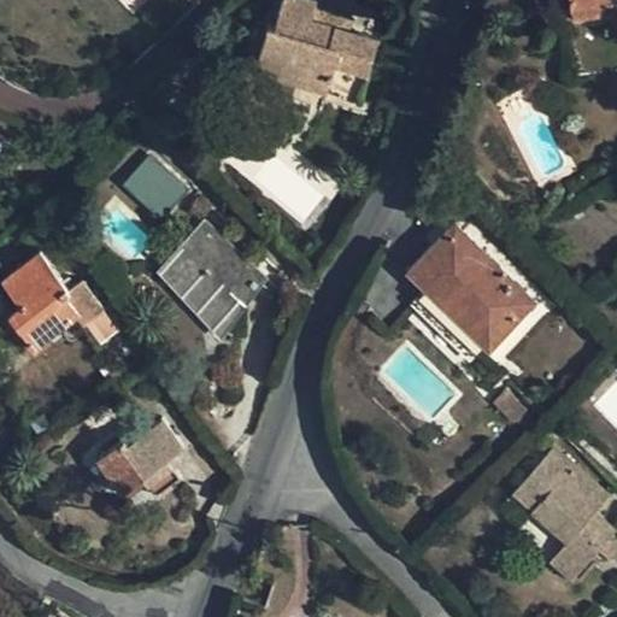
[(377,39),(347,29),(339,27),(342,16),(316,6),(317,0),(282,0),(275,25),(269,24),(257,63),(329,86),(331,80),(362,89),(377,39)]
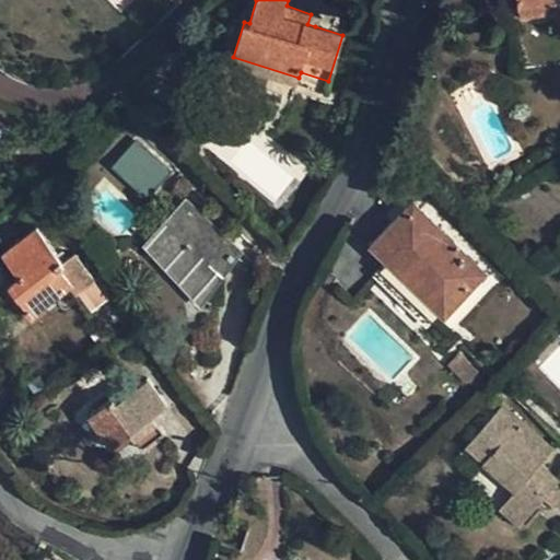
[(559,10),(559,0),(541,0),(521,3),(522,15),(559,10)]
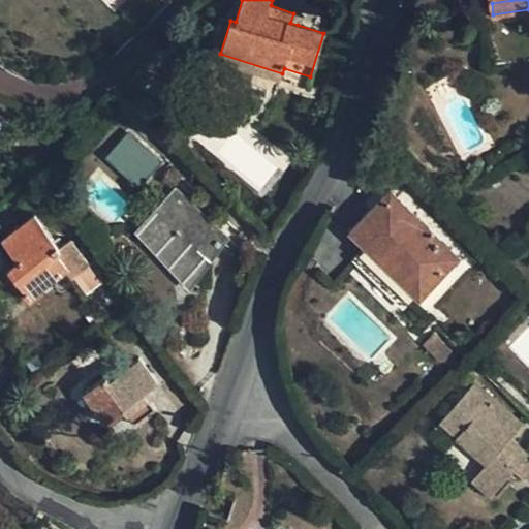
[(301,16),(293,13),(290,23),(298,25),(301,16)]
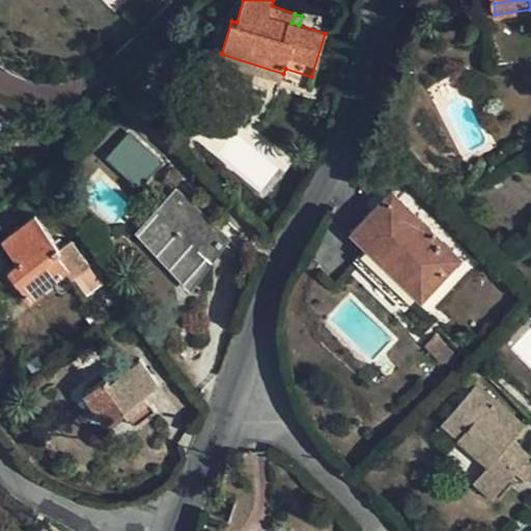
[(165,163),(135,134),(116,152),(145,183),(165,163)]
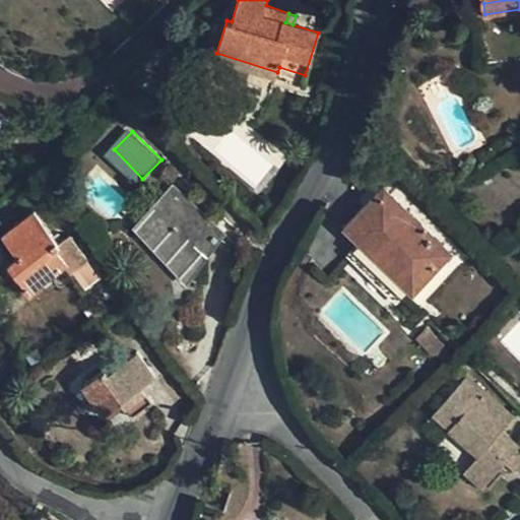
[(383,186),(376,194),(395,212),(402,205),(383,186)]
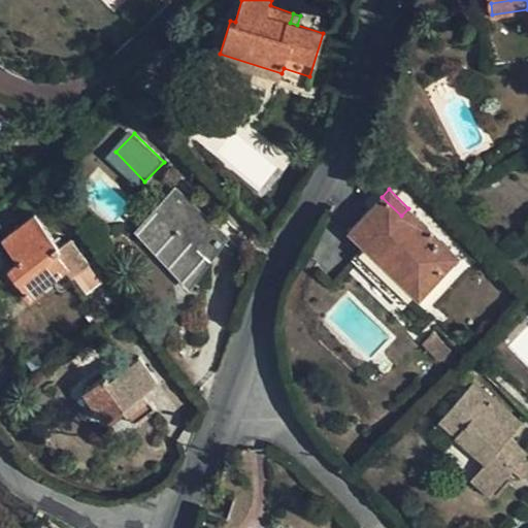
[(191,276),(226,235),(177,192),(146,224),(164,242),(160,248),(191,276)]
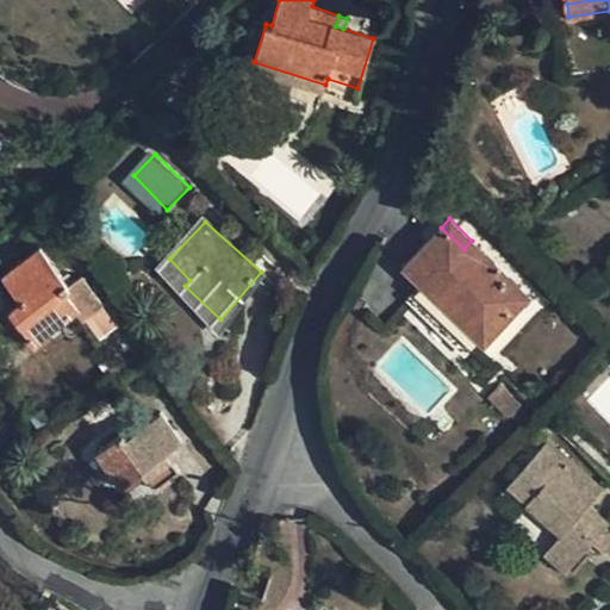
[(464,249),(441,228),(411,256),(402,267),(421,284),(430,273),(489,329),(516,300),(522,306),(530,298),(472,241),(464,249)]
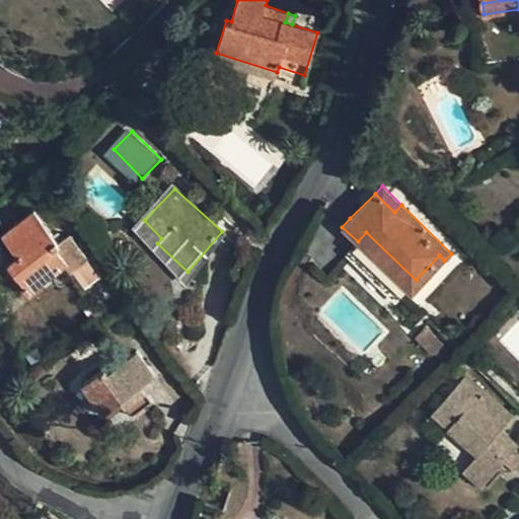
[(70,234),(58,242),(34,212),(4,234),(18,254),(10,262),(30,290),(65,266),(71,273),(88,261),(70,234)]
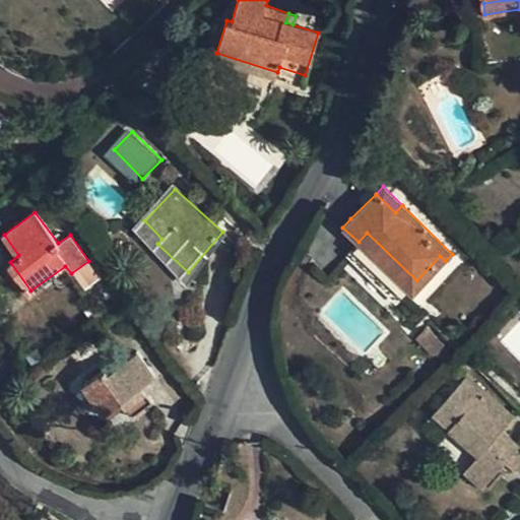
[(412,294),(445,261),(440,256),(416,280),(367,233),(359,242),(412,294)]
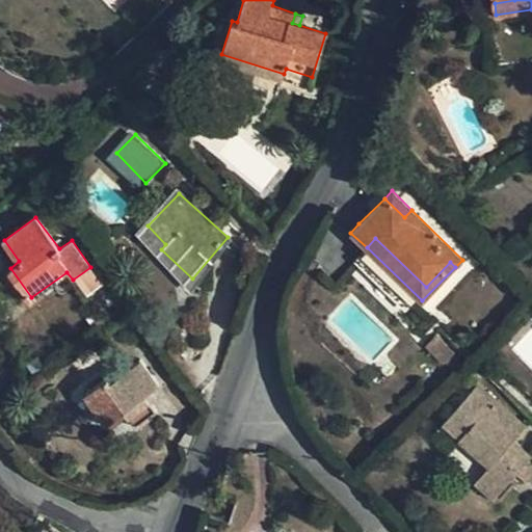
[(159,386),(141,361),(108,386),(103,379),(85,393),(108,422),(124,411),(135,426),(156,410),(147,396),(159,386)]
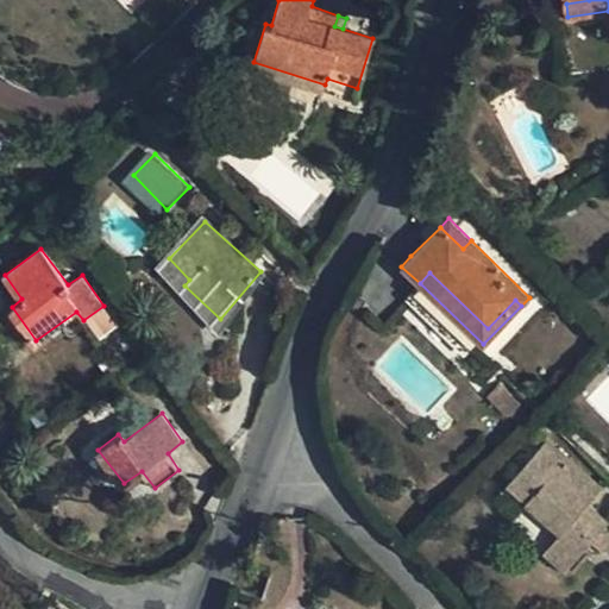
[(608,540),(608,531),(603,526),(591,540),(601,551),(608,540)]
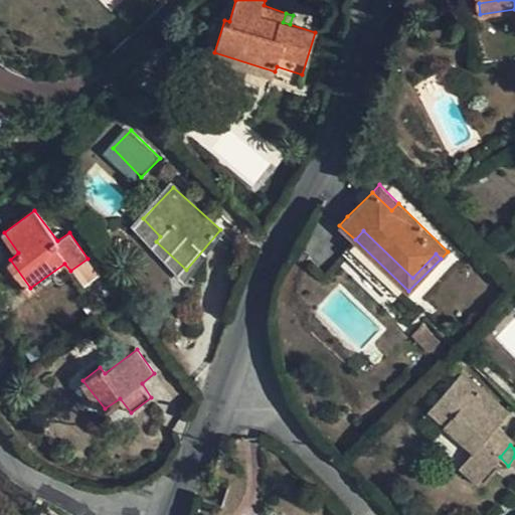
[(469,456),(460,466),(478,483),(487,472),(469,456)]
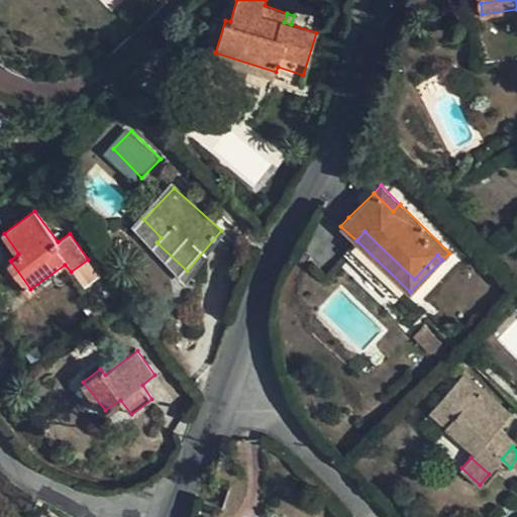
[(221,504),(225,493),(213,488),(209,500),(221,504)]
